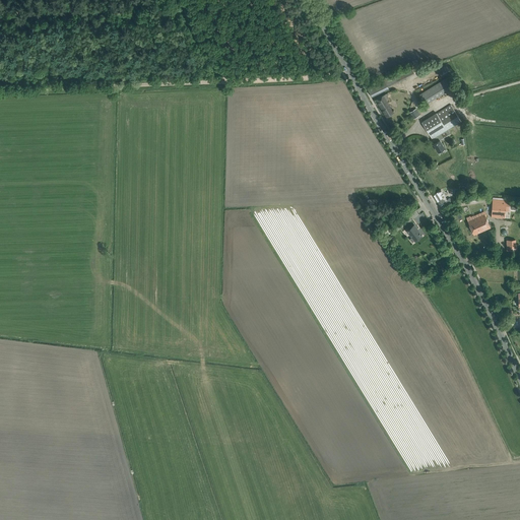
[(448,76),(438,83),(444,93),(454,86),(448,76)]
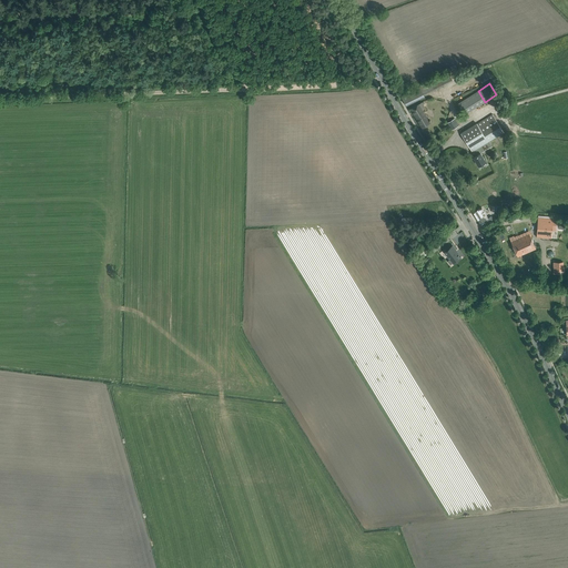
[(425,97),(424,94),(421,87),(402,97),(406,105),(425,97)]
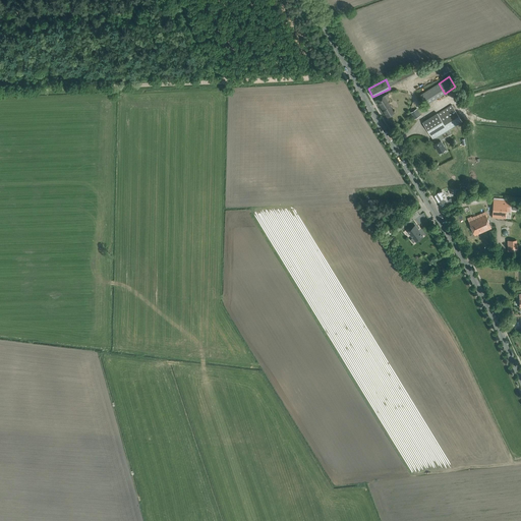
[(445,94),(439,83),(419,95),(425,105),(445,94)]
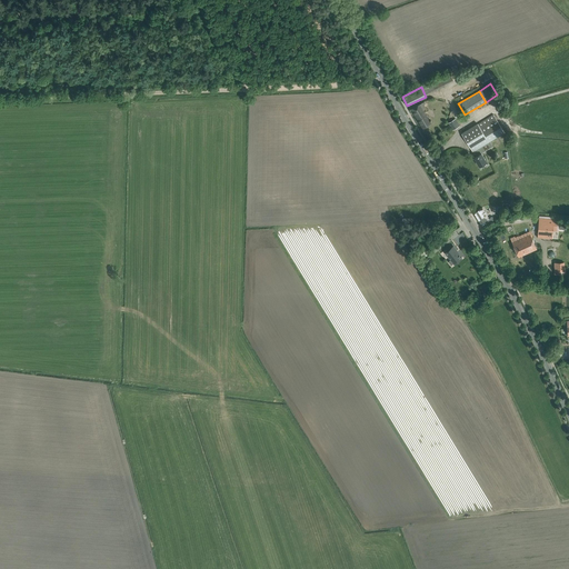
[(422,102),(416,106),(411,109),(422,128),(431,122),(423,109),(426,108),(422,102)]
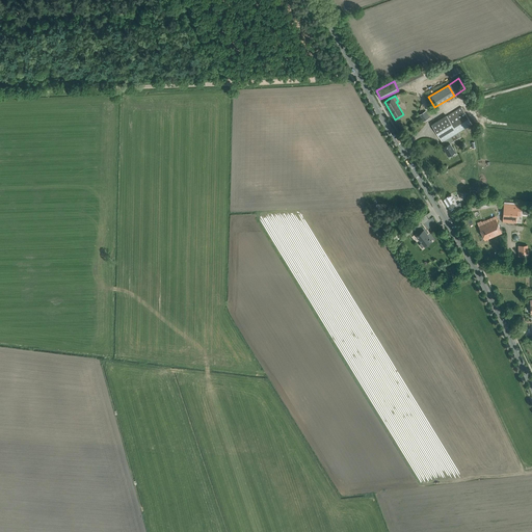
[(436,122),(431,125),(443,141),(444,141),(447,139),(450,143),(460,137),(457,132),(472,124),(462,109),(461,107),(447,115),(436,122)]
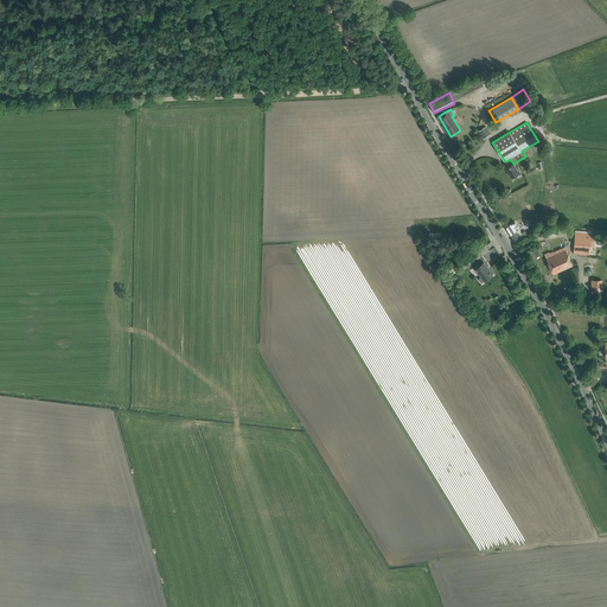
[(508,167),(506,168),(511,178),(517,174),(519,173),(513,164),(510,159),(506,161),(509,165),(508,166),(508,167)]
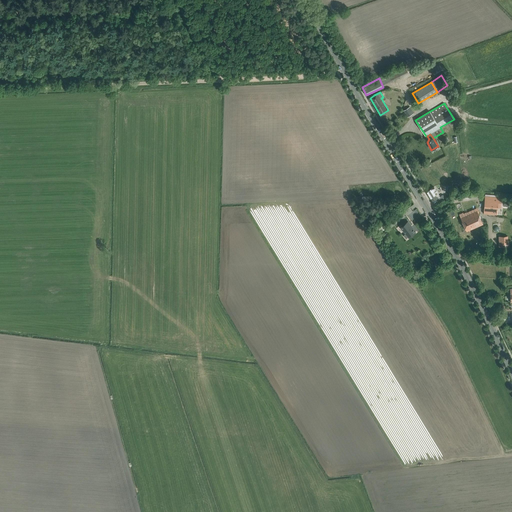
[(439,201),(444,198),(443,195),(440,196),(434,186),(426,191),(433,201),(438,198),(439,201)]
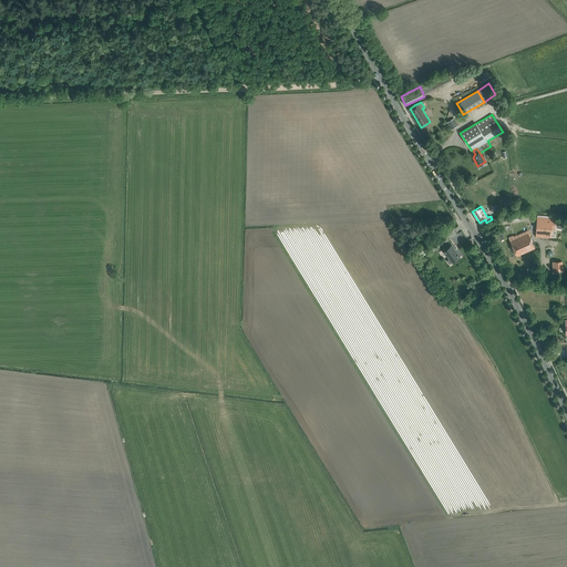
[(555,219),(537,217),(545,218),(544,224),(536,223),(535,236),(550,238),(552,219),(555,219)]
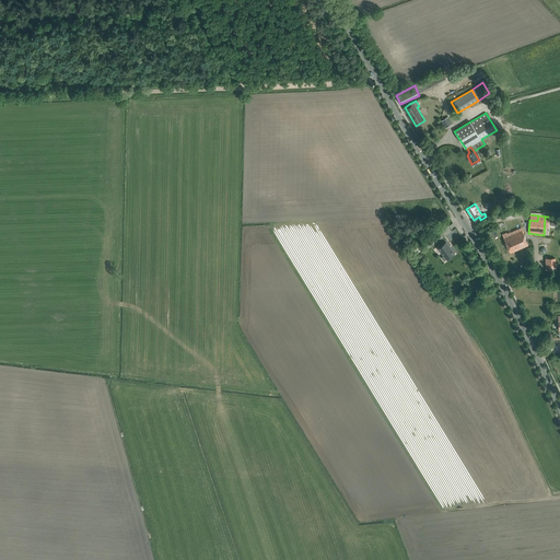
[(523,231),(509,236),(504,238),(510,253),(528,245),(523,231)]
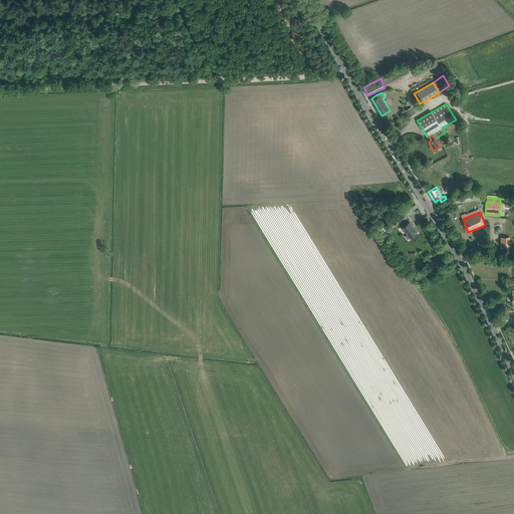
[(415,229),(410,223),(403,228),(411,238),(417,233),(414,229),(415,229)]
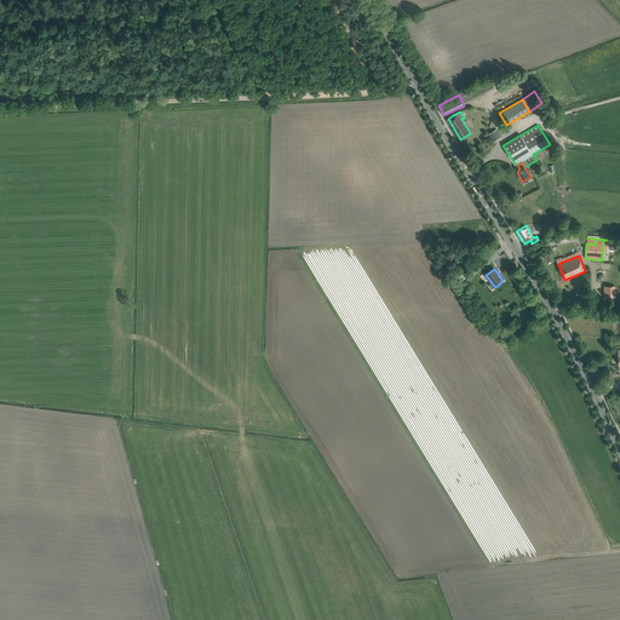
[(615,286),(604,286),(604,299),(615,299),(615,286)]
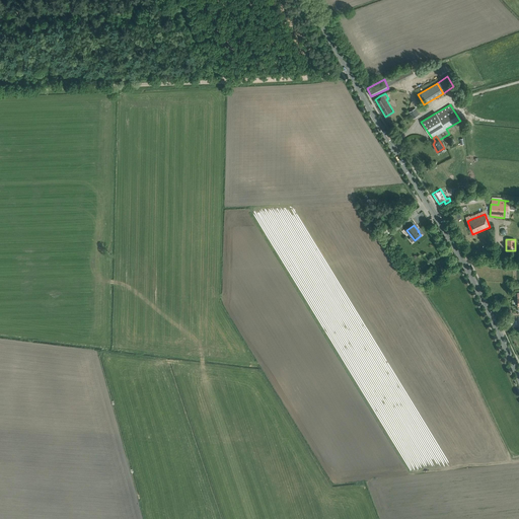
All buildings are outlined.
